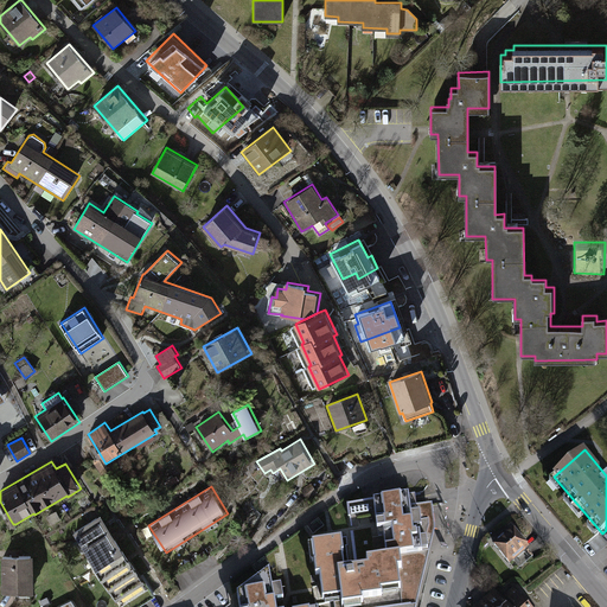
[(416,606),(435,526),(433,504),(410,508),(408,494),(347,503),(356,568),(345,570),(342,537),(312,542),(315,574),(320,574),(323,598),(340,595),(342,606),(416,606)]
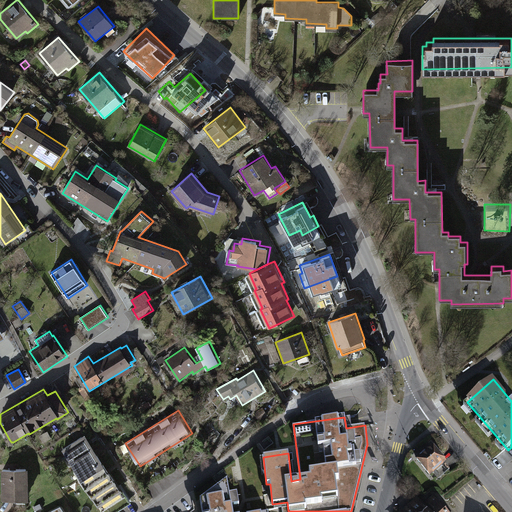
[(86,434),(62,449),(99,507),(123,492),(86,434)]
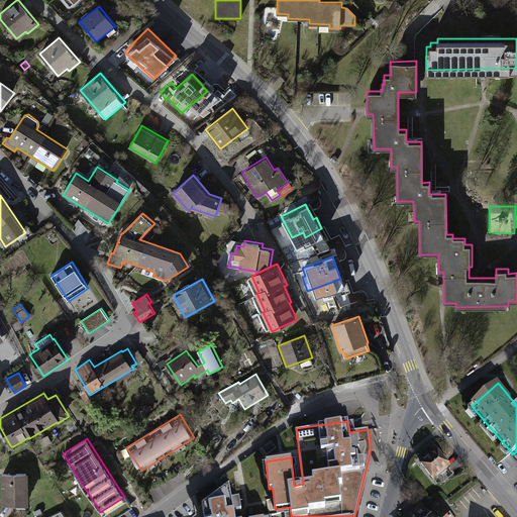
[(11,446),(9,443),(5,445),(9,452),(14,449),(13,446),(11,446)]
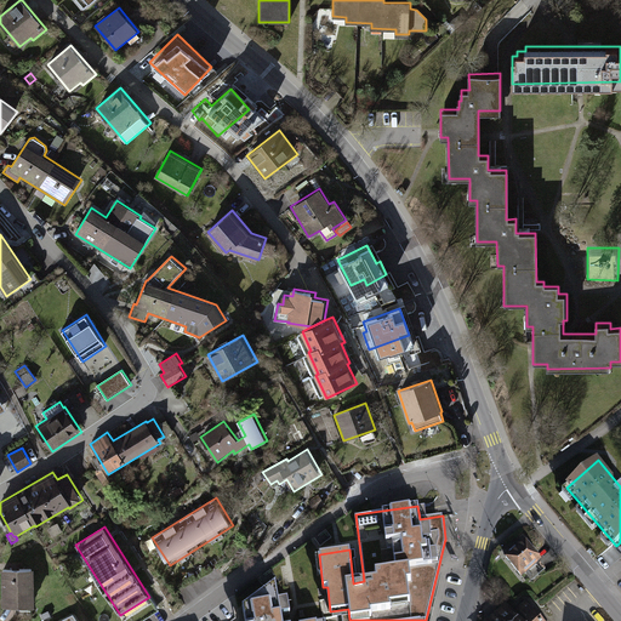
[(525,540),(503,557),(522,579),(524,577),(528,584),(546,569),(541,563),(542,562),(525,540)]
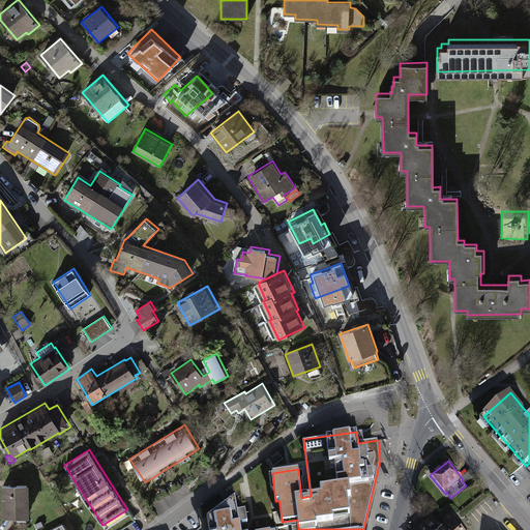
[(2,486),(3,518),(30,517),(30,484),(2,486)]
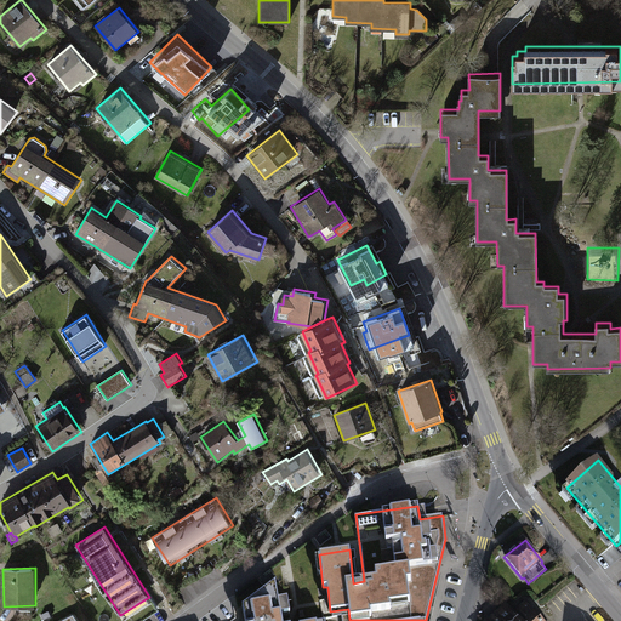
[(279,620),(279,619),(290,617),(286,602),(277,603),(274,586),(243,610),(244,620),(279,620)]
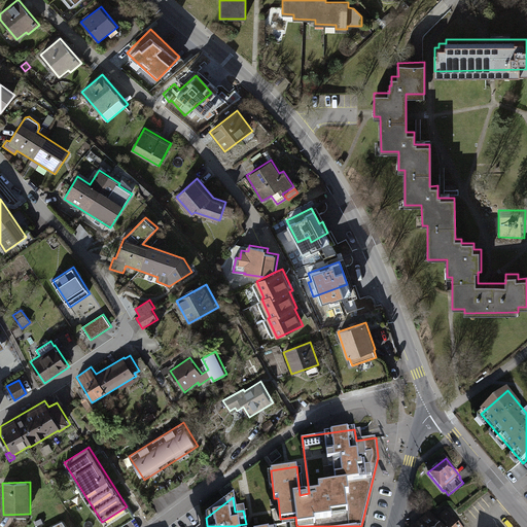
[(458,526),(447,513),(436,521),(429,513),(413,526),(458,526)]
